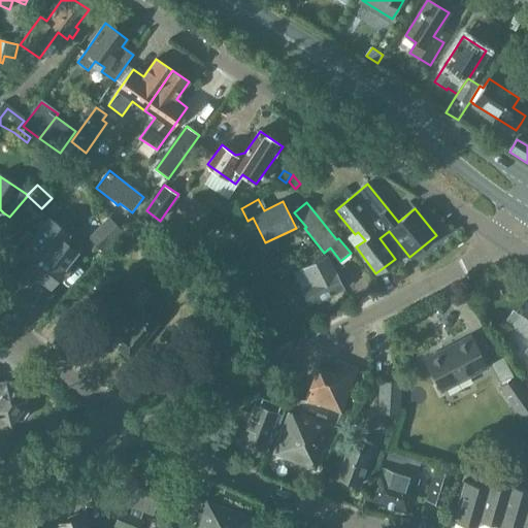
[(143,218),(131,232),(140,241),(153,227),(143,218)]
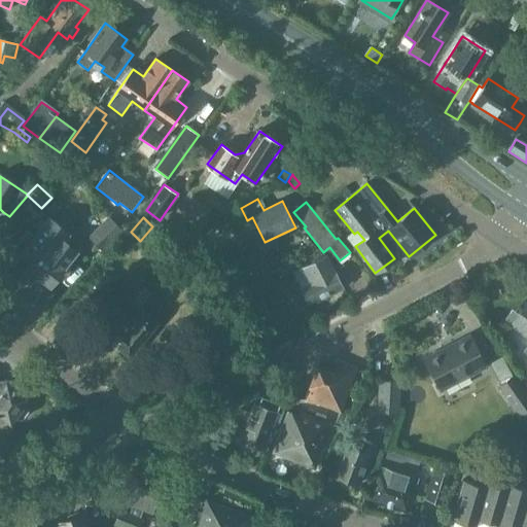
[(90,243),(99,252),(123,229),(112,220),(90,243)]
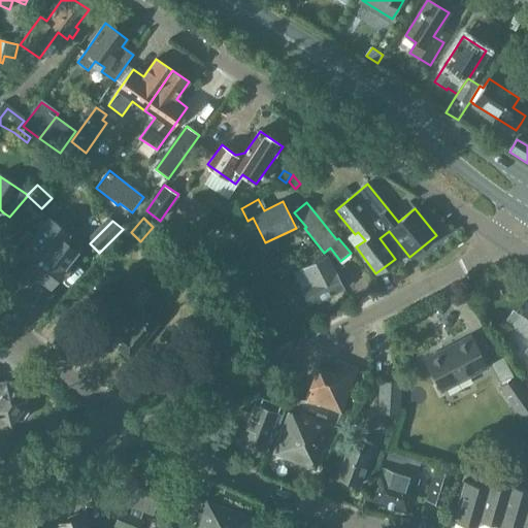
[(59,270),(73,252),(60,240),(65,234),(51,222),(36,239),(27,232),(7,257),(17,264),(14,266),(29,278),(35,271),(50,284),(60,271),(59,270)]
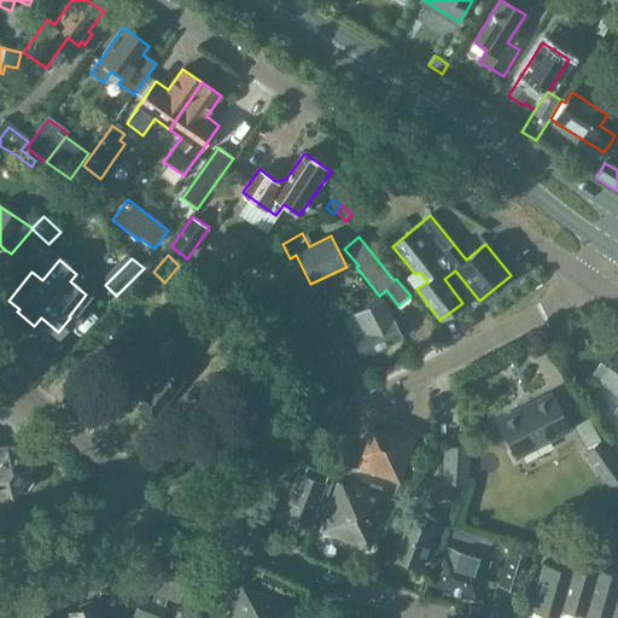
[(235,290),(223,275),(210,286),(222,301),(235,290)]
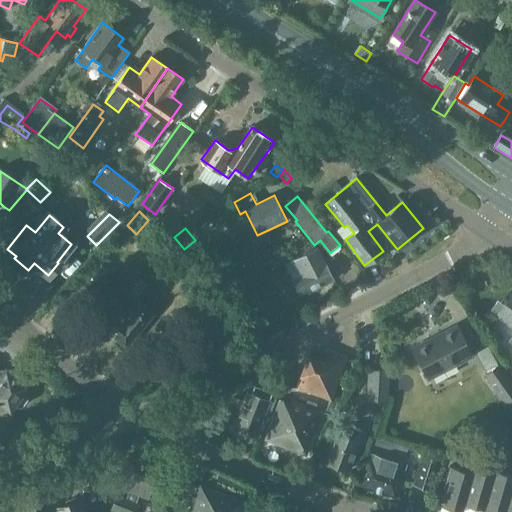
[(293,261),(285,265),(293,278),(302,296),(333,280),(324,263),(317,248),(293,261)]
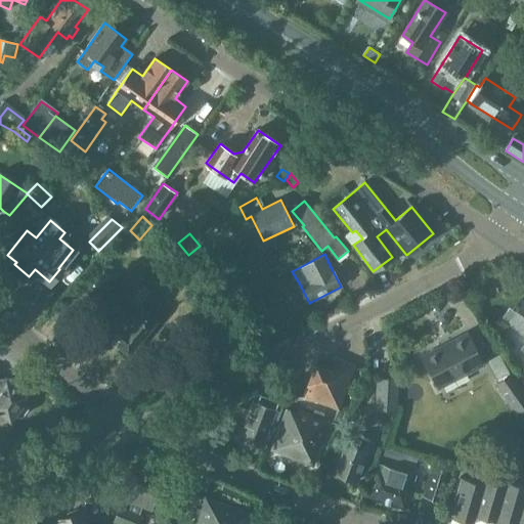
[(155,294),(161,287),(150,278),(144,286),(143,286),(131,301),(137,306),(126,319),(112,306),(94,326),(130,356),(158,321),(143,309),(155,294)]
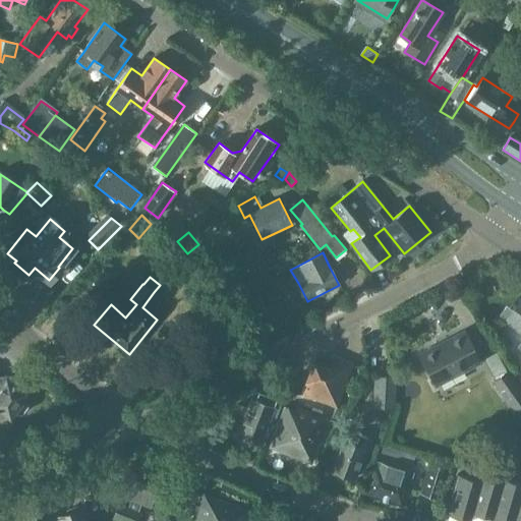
[(243,309),(253,303),(248,294),(238,299),(243,309)]
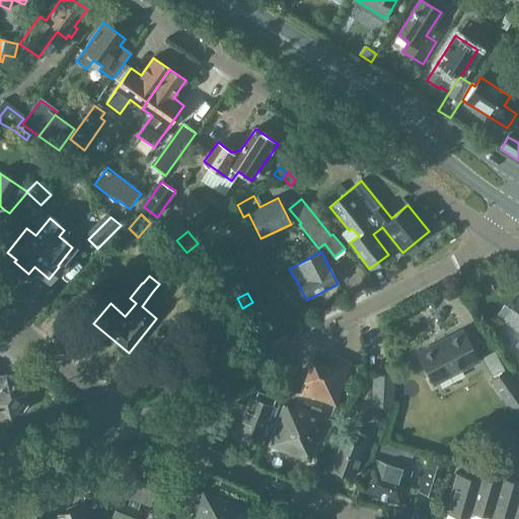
[(518,298),(504,319),(518,330),(518,341),(516,346),(518,348),(518,298)]
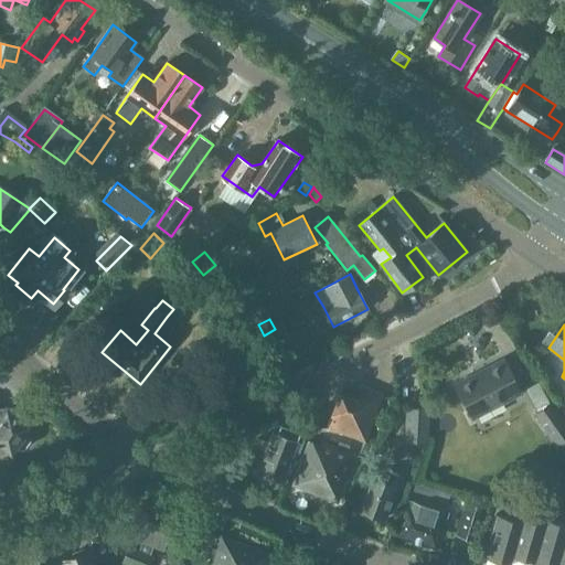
[(455,385),(472,418),(520,394),(503,360),(455,385)]
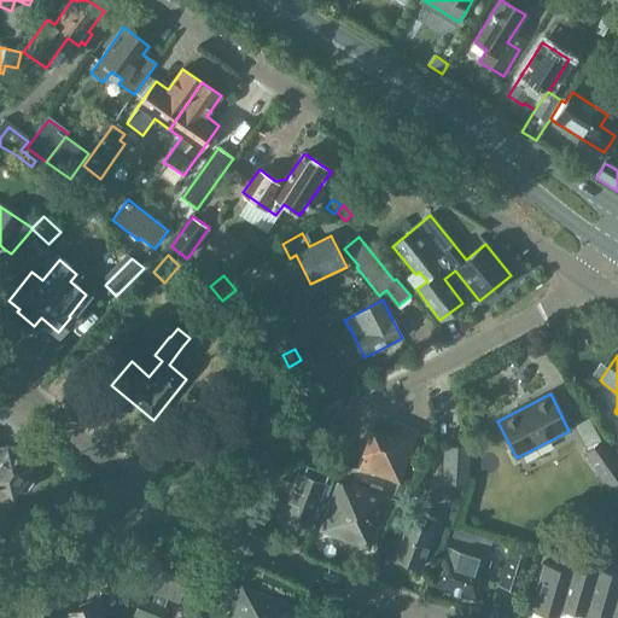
[(400,484),(420,432),(395,423),(389,438),(371,431),(357,468),(400,484)]
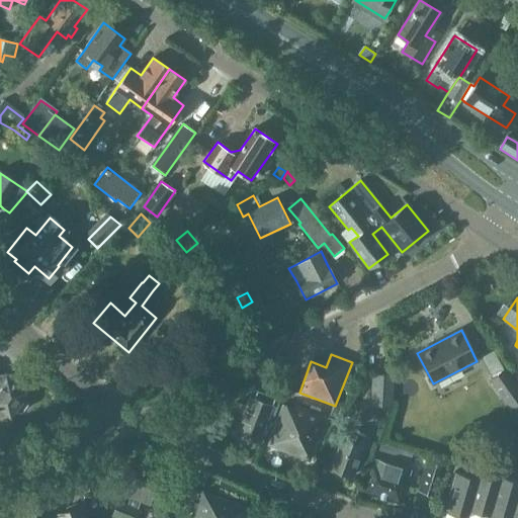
[(286,365),(274,369),(284,403),(295,397),(286,365)]
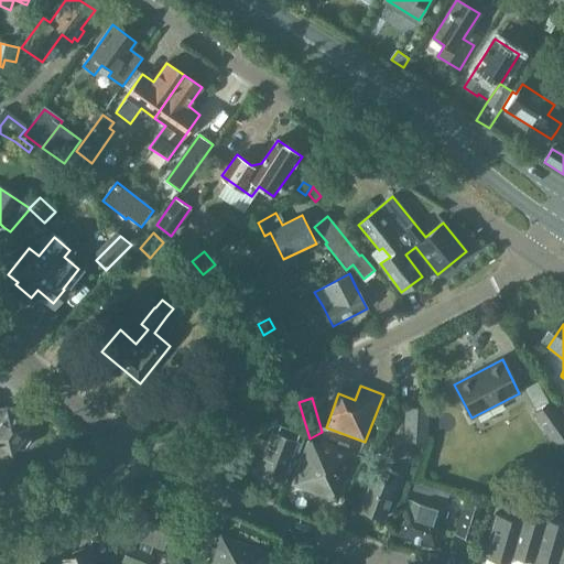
[(555,449),(560,446),(563,452),(563,421),(550,401),(532,413),(548,435),(545,436),(555,449)]
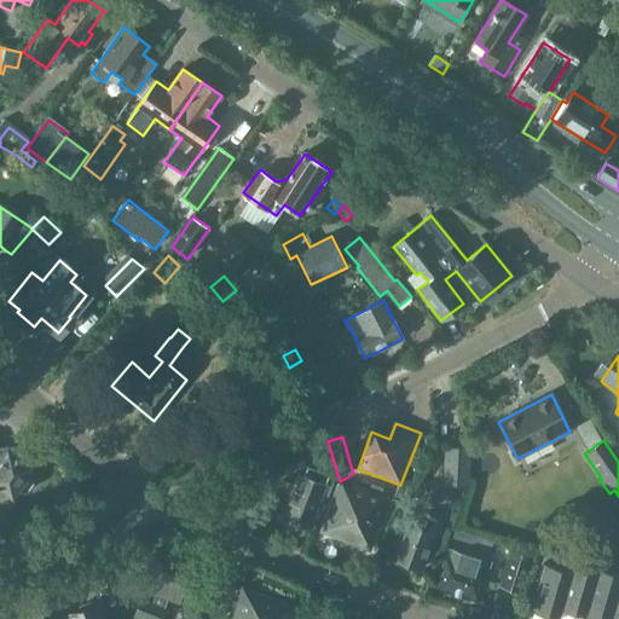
[(443,486),(469,487),(470,450),(445,447),(443,486)]
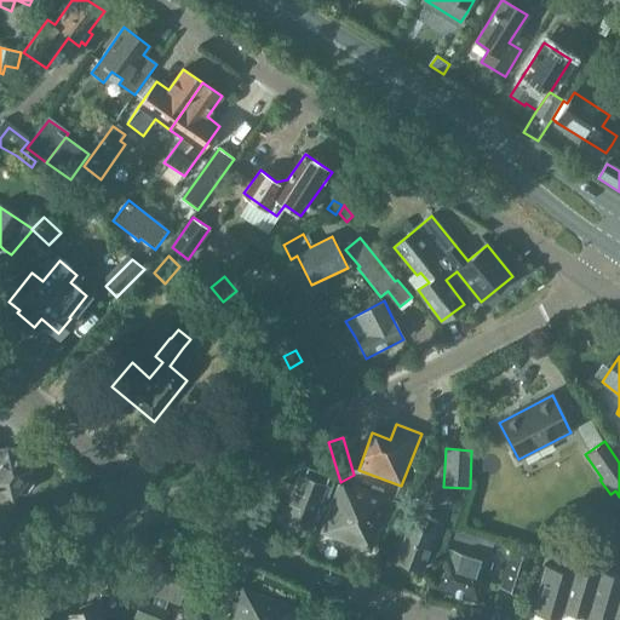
[(0,489),(12,498),(16,500),(21,495),(28,493),(34,484),(33,476),(36,471),(34,469),(33,464),(27,460),(22,460),(5,449),(3,453),(0,451),(0,489)]
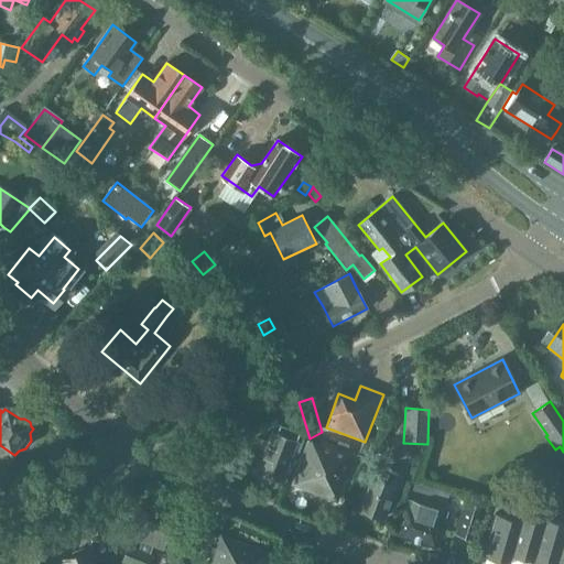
[(282,480),(283,477),(289,479),(299,453),(293,451),(301,431),(280,423),(275,434),(271,432),(268,442),(256,437),(248,457),(261,462),(257,472),(282,480)]
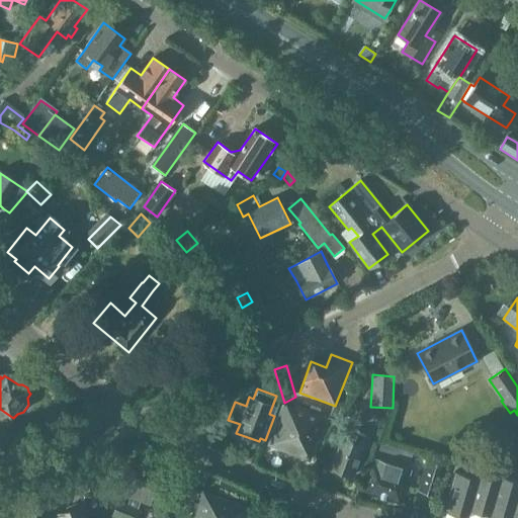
[(283,405),(279,418),(274,416),(265,440),(269,442),(268,445),(310,460),(326,418),(295,406),(294,409),(283,405)]
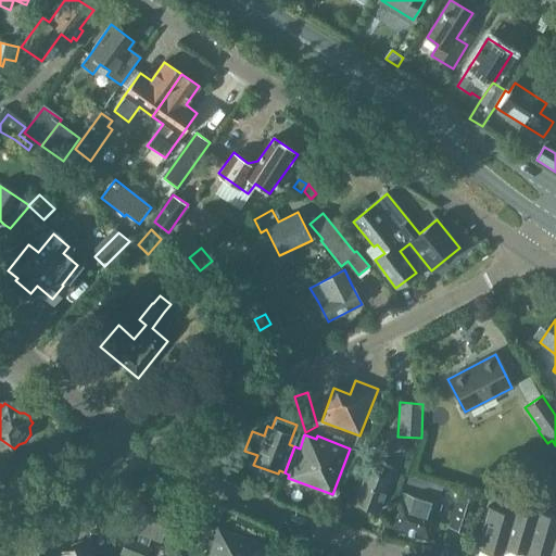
[(359,436),(355,446),(363,449),(367,438),(359,436)]
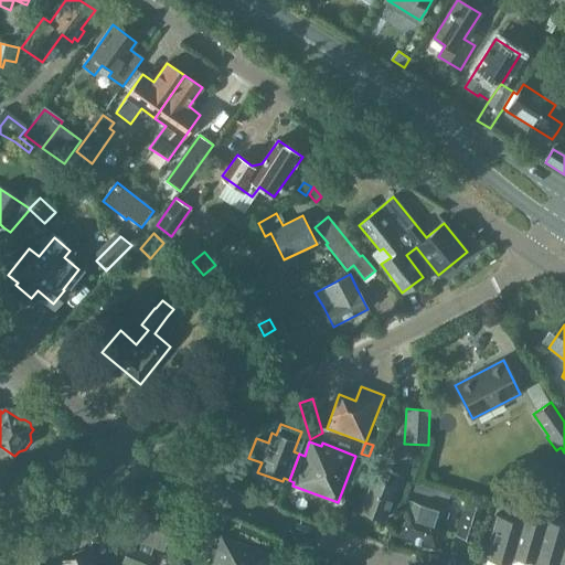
[(383,481),(372,477),(359,510),(384,520),(396,490),(400,492),(406,476),(387,468),(383,481)]
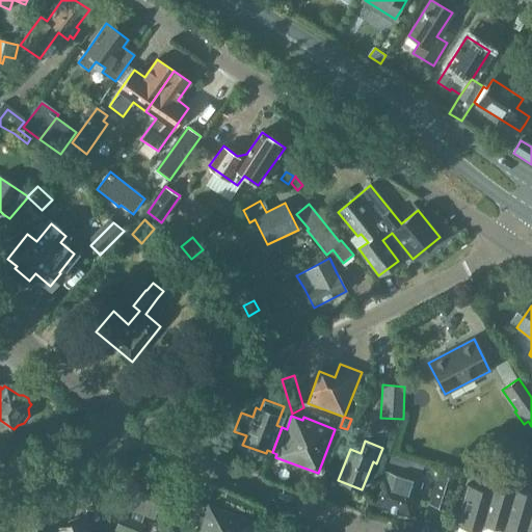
[(531,458),(511,460),(511,475),(531,474),(531,458)]
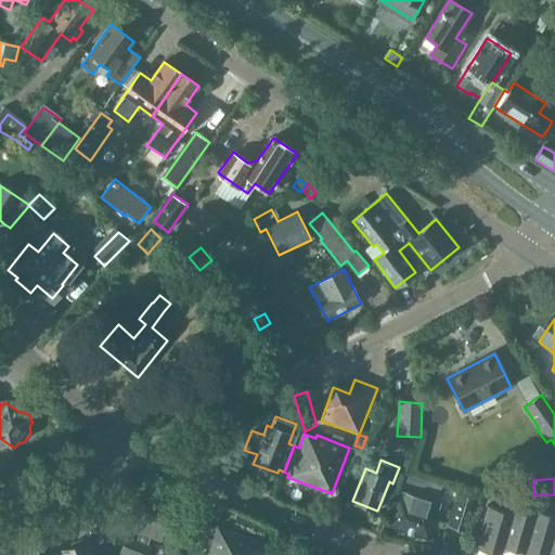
[(429,490),(429,492),(439,495),(442,486),(431,482),(429,490)]
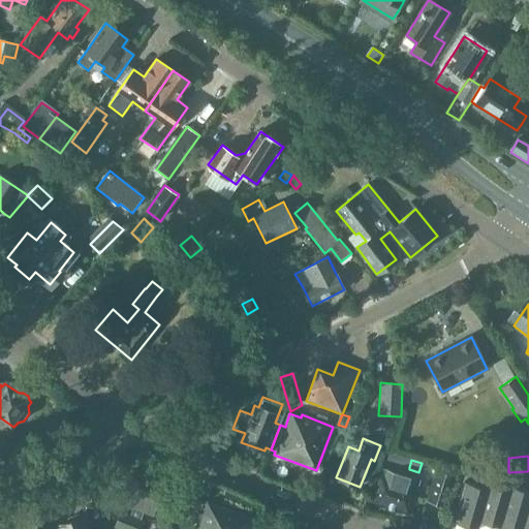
[(372,503),(408,514),(416,489),(418,481),(382,470),(380,476),(372,503)]
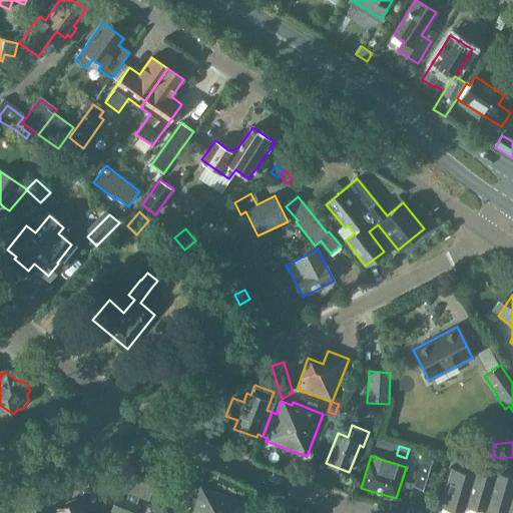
[(422,456),(413,486),(432,492),(441,462),(422,456)]
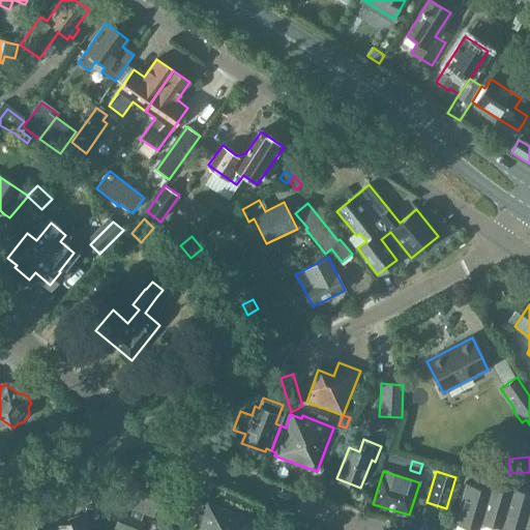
[(153,519),(166,487),(133,473),(120,506),(133,510),(130,517),(119,512),(113,528),(117,529),(138,529),(142,521),(141,521),(144,516),(153,519)]
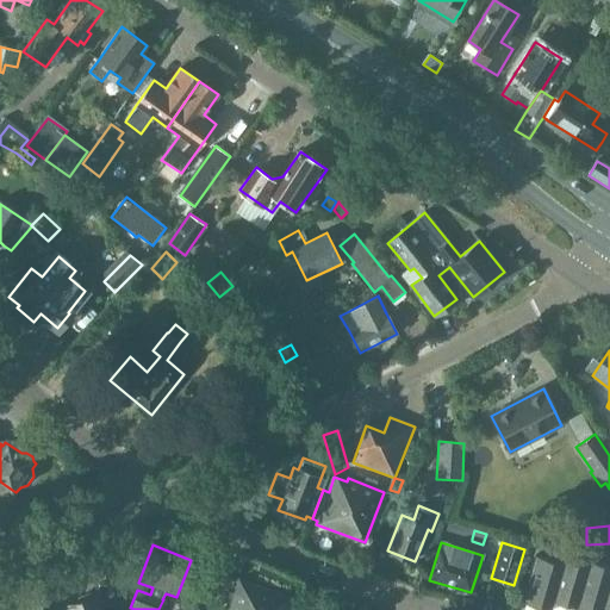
[(526,601),(551,608),(553,598),(592,609),(601,609),(603,607),(609,608),(609,565),(589,560),(587,565),(564,558),(562,562),(536,555),(529,580),(530,582),(526,601)]
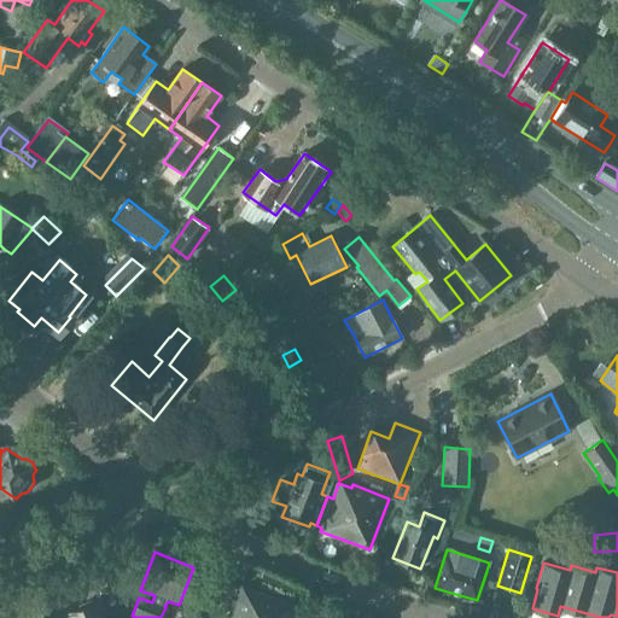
[(232,617),(292,617),(297,606),(243,588),(232,617)]
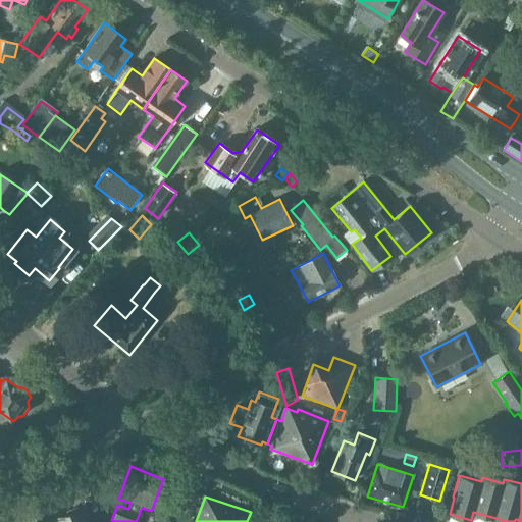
[(93,521),(86,501),(54,513),(57,521),(93,521)]
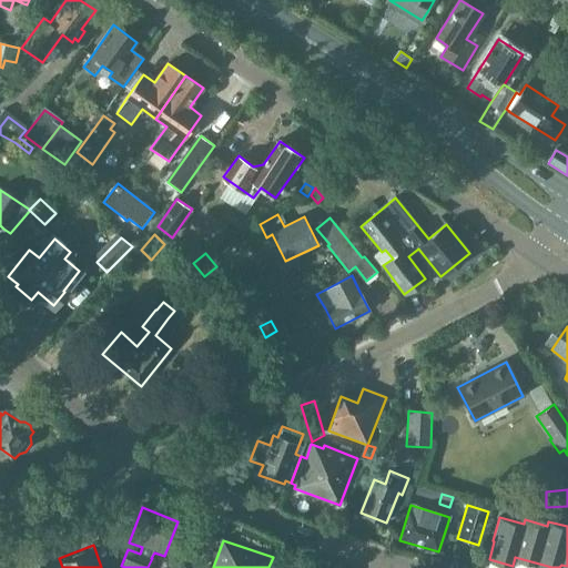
[(0,567),(38,567),(34,559),(14,567),(11,567),(7,567),(3,558),(0,558),(0,567)]
